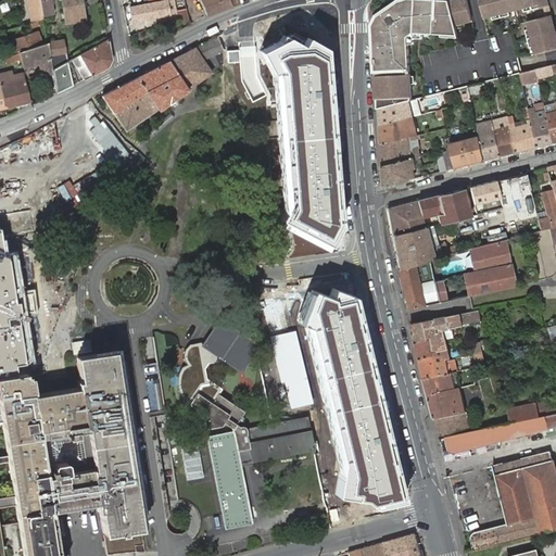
[(50,0),(38,0),(40,5),(41,15),(52,13),(50,0)]
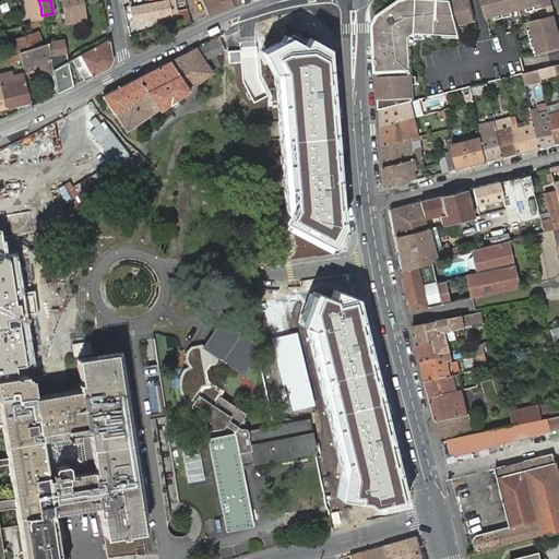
[(60,0),(66,23),(84,19),(80,0),(60,0)]
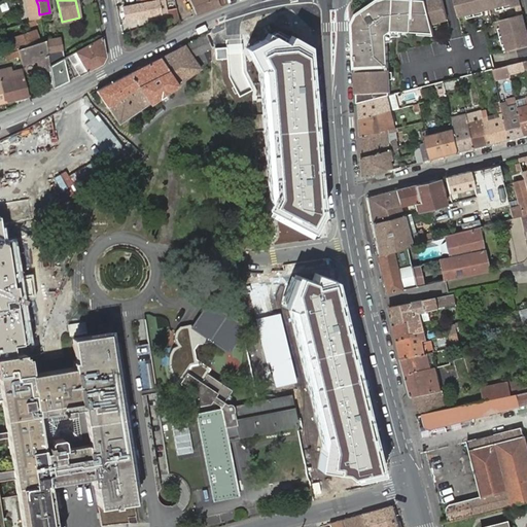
[(159,0),(123,6),(125,20),(161,14),(159,0)]
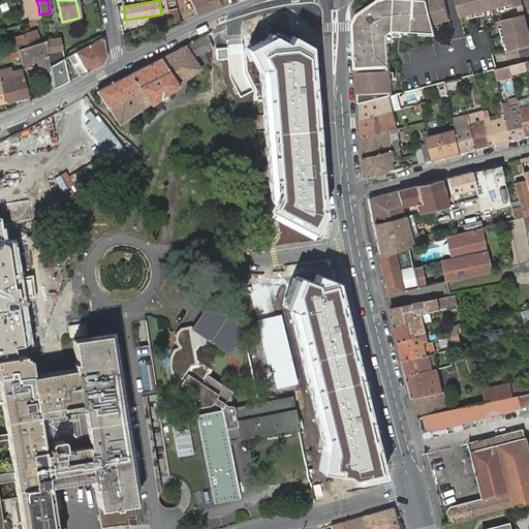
[(187,0),(194,17),(219,7),(216,0),(187,0)]
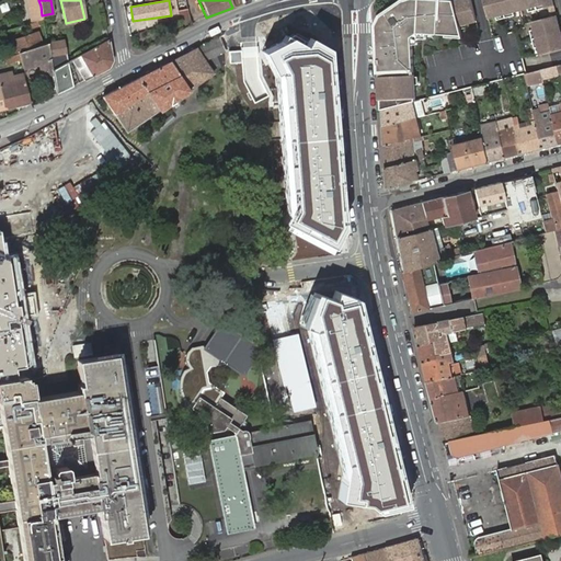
[(477,20),(472,0),(413,0),(407,1),(405,0),(404,0),(382,14),(384,16),(380,23),(378,23),(379,48),(381,48),(381,56),(379,56),(379,64),(382,64),(382,72),(380,72),(380,88),(384,87),(384,101),(381,101),(382,111),(415,102),(415,86),(413,86),(412,77),(414,77),(413,38),(420,32),(449,34),(449,32),(462,32),(461,27),(470,25),(469,22),(477,20)]
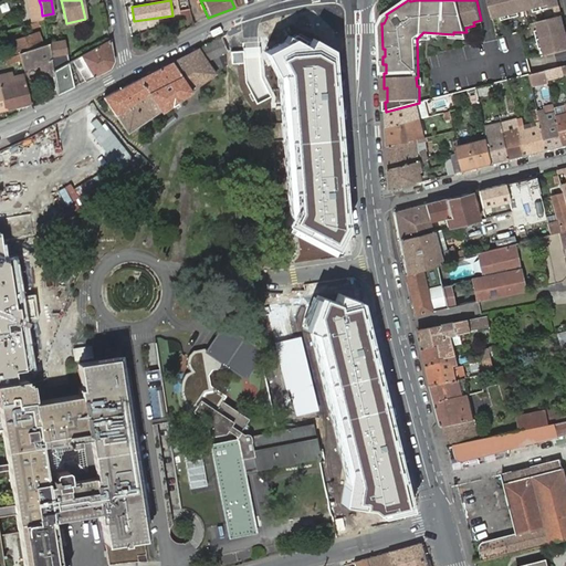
[(553,7),(559,6),(557,0),(489,0),(493,17),(501,14),(502,19),(521,14),(519,10),(535,7),(536,11),(553,7)]
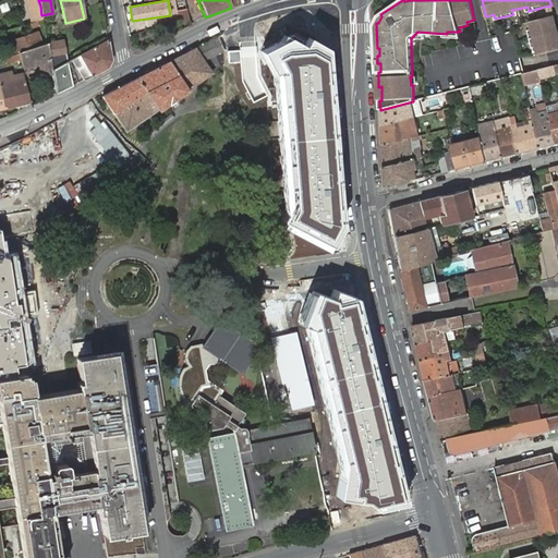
[(31,23),(43,19),(41,15),(40,5),(28,9),(31,23)]
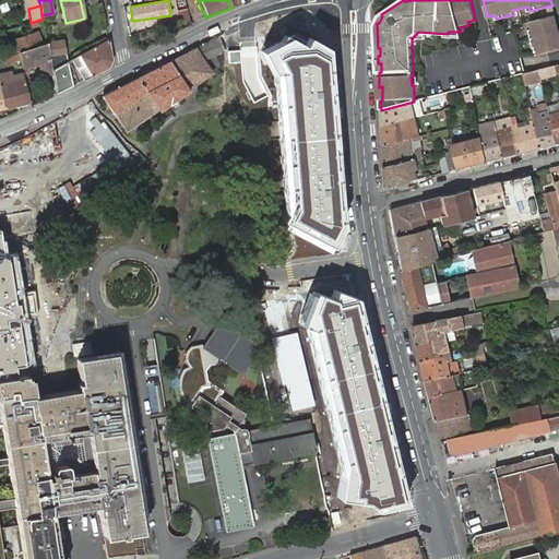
[(189,16),(187,9),(177,14),(179,20),(180,22),(189,16)]
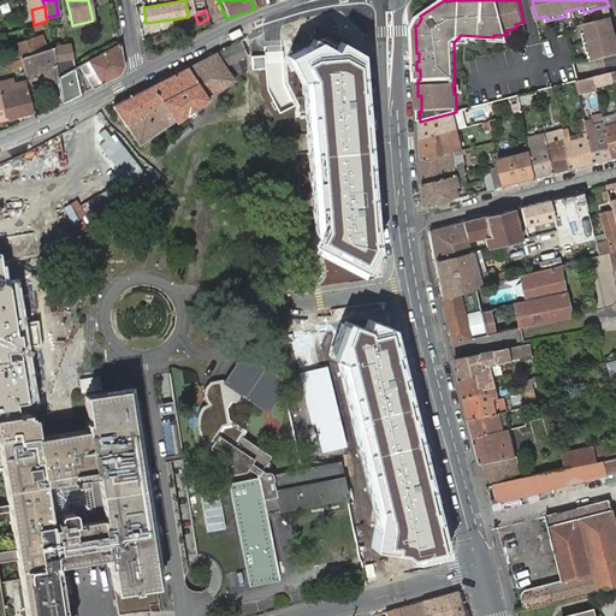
[(593,60),(615,54),(615,39),(611,18),(604,19),(584,24),(586,33),(581,34),(586,53),(591,52),(593,60)]
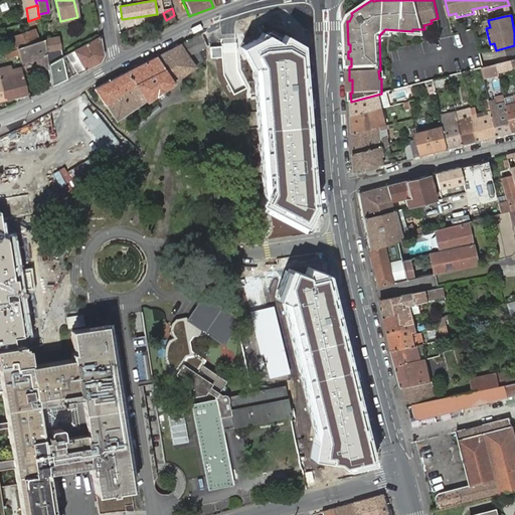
[(12,30),(40,21),(39,17),(28,21),(11,26),(12,30)]
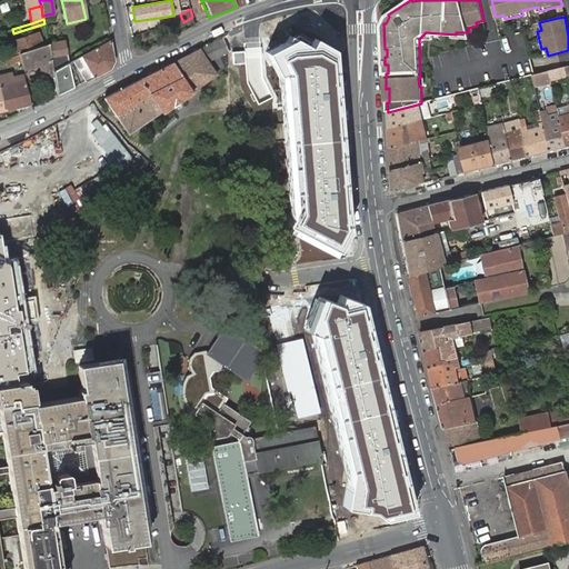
[(11,40),(15,55),(20,53),(41,46),(38,32),(11,40)]
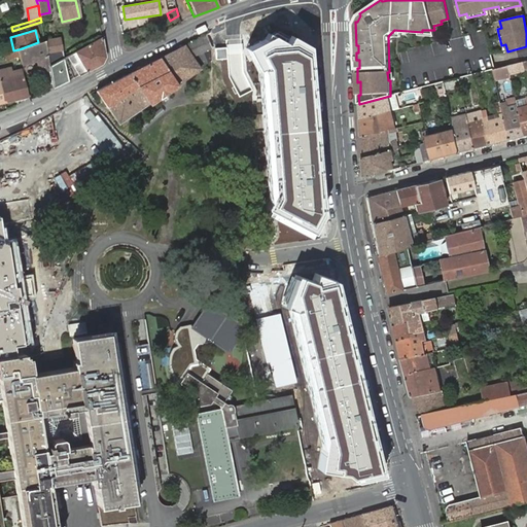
[(274,194),(267,208),(312,232),(323,215),(308,44),(290,34),(285,42),(272,33),(245,47),(256,68),(274,194)]
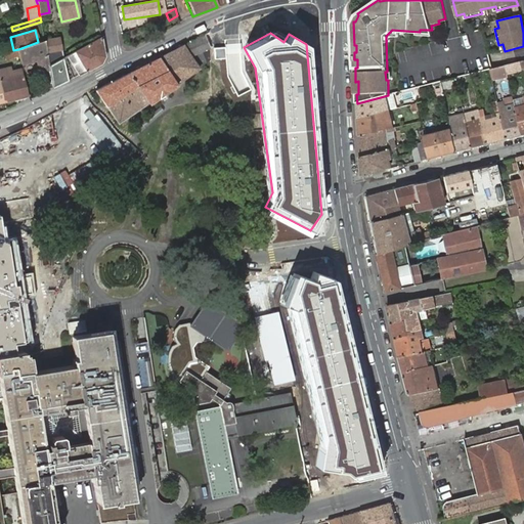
[(182,45),(189,56),(210,47),(204,34),(182,45)]
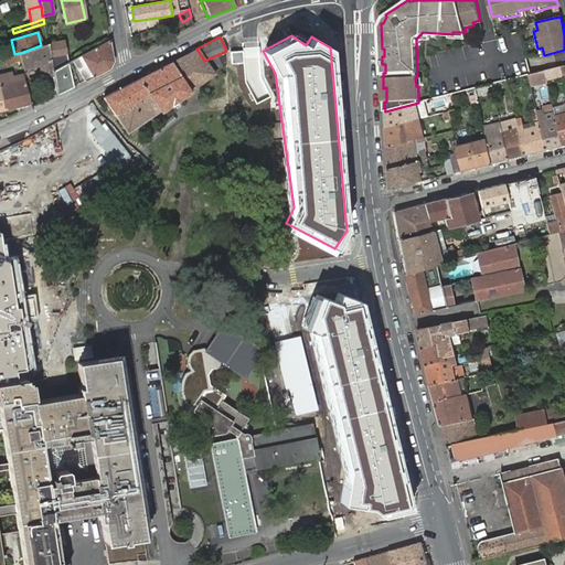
[(70,60),(71,62),(74,60),(85,81),(110,67),(113,60),(109,38),(70,60)]
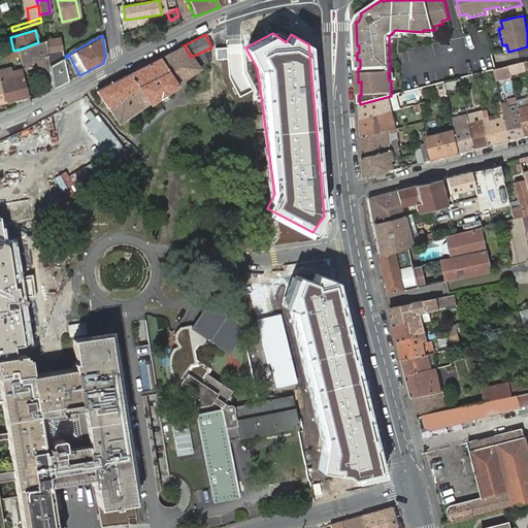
[(57,38),(44,40),(46,52),(59,50),(57,38)]
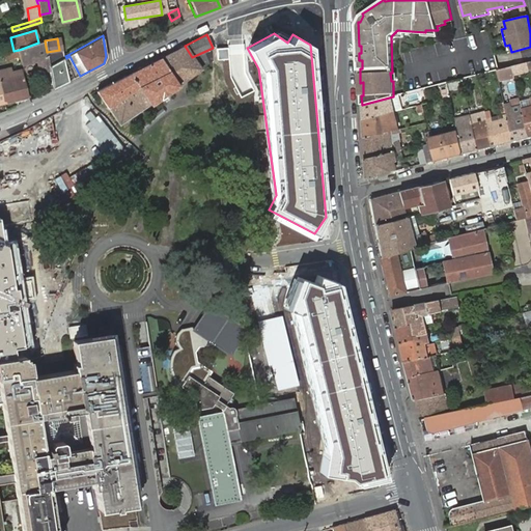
[(45,85),(53,82),(50,65),(47,52),(45,40),(38,43),(19,50),(20,54),(21,60),(37,55),(38,59),(40,72),(43,71),(45,85)]
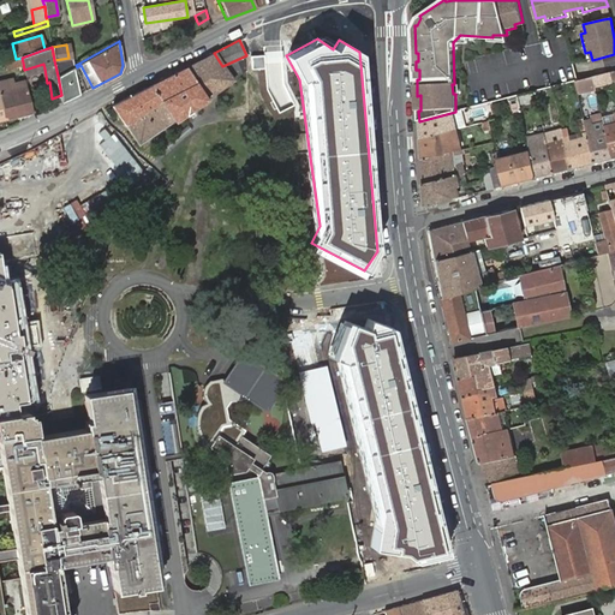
[(511,66),(527,60),(524,49),(507,55),(511,66)]
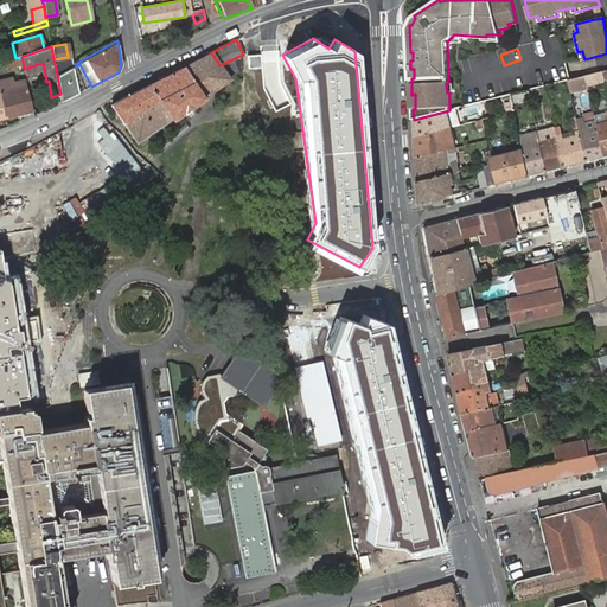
[(211,52),(109,104),(136,142),(229,78),(219,65),(211,52)]
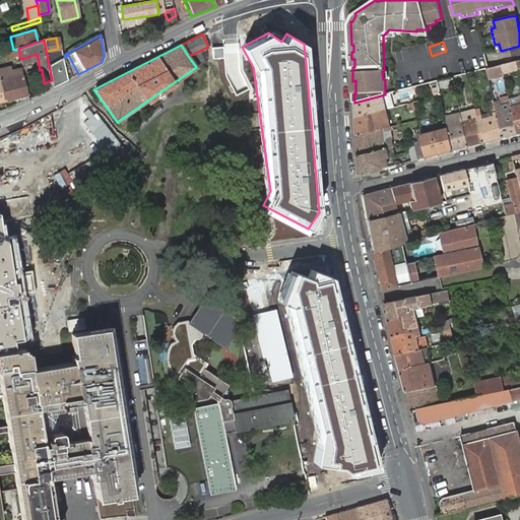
[(6,58),(19,53),(18,49),(13,50),(5,53),(6,58)]
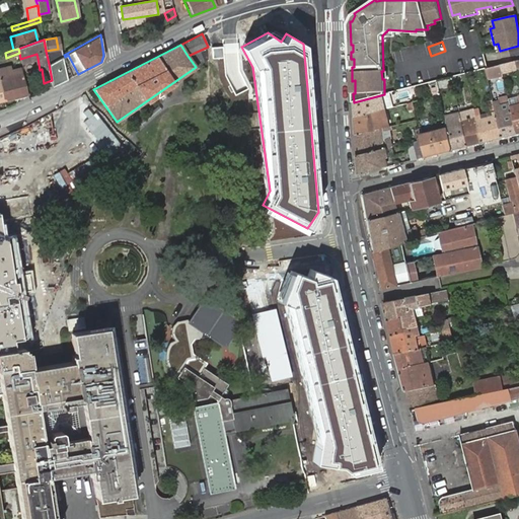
[(46,51),(49,64),(60,58),(58,49),(46,51)]
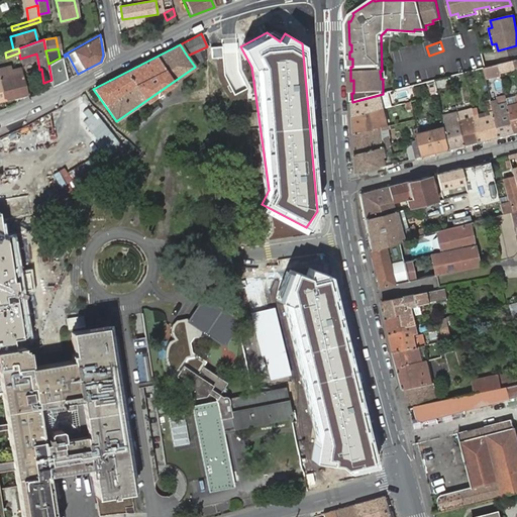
[(53,85),(67,79),(62,58),(65,57),(64,55),(60,58),(48,64),(52,80),(53,85)]
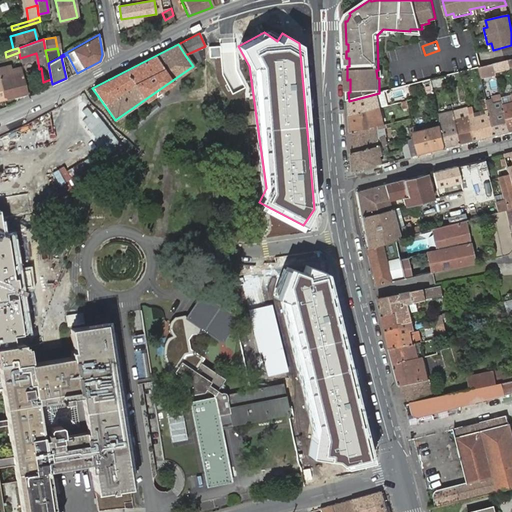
[(509,61),(495,64),(497,74),(511,70),(509,61)]
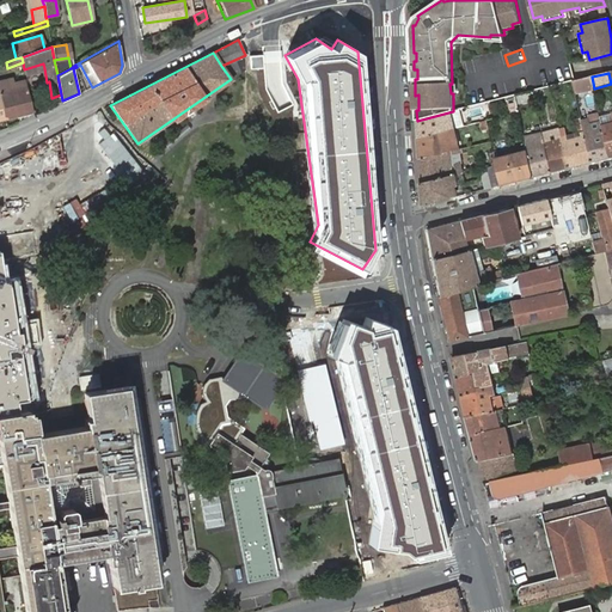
[(0,98),(5,118),(30,112),(24,83),(19,84),(19,80),(14,81),(13,77),(0,80),(0,98)]
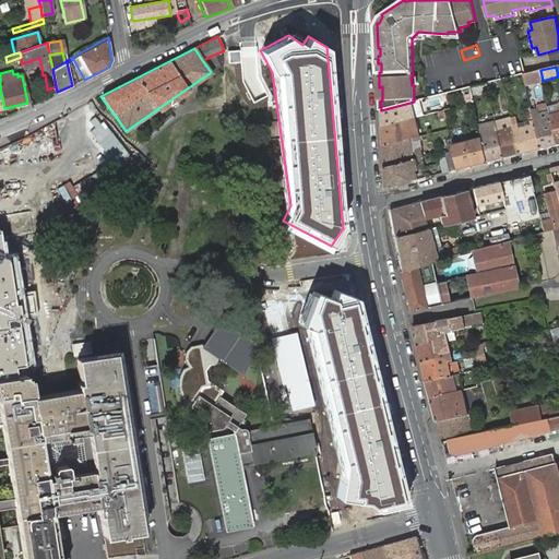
[(524,74),(526,85),(543,81),(540,70),(524,74)]
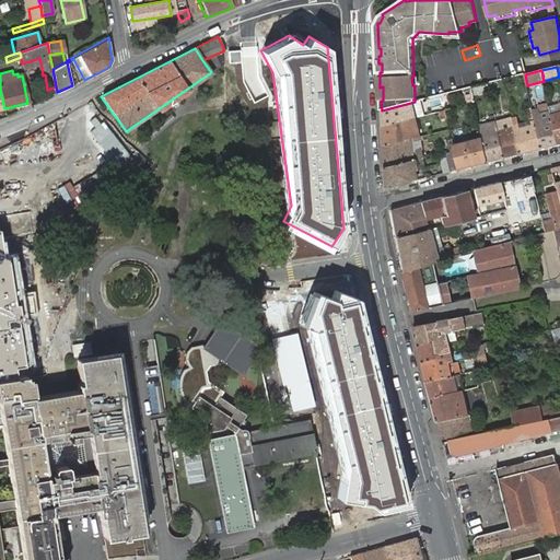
[(489,83),(474,86),(476,96),(491,93),(489,83)]
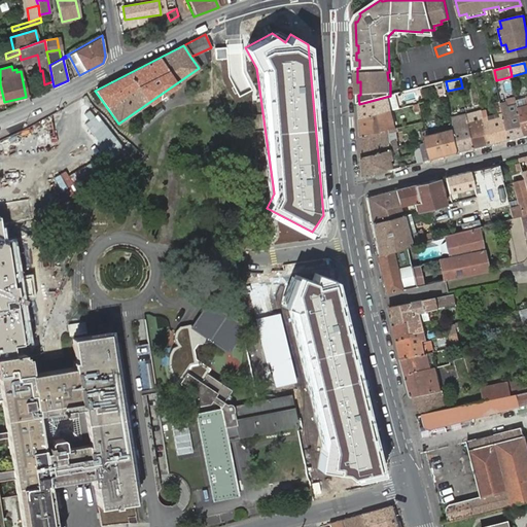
[(390,96),(359,104),(360,119),(394,111),(401,109),(397,94),(390,96)]
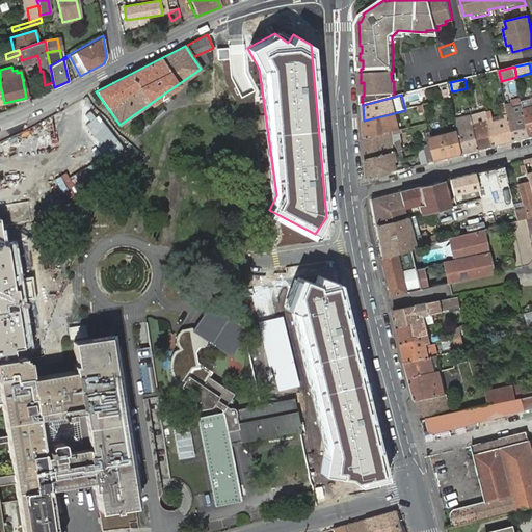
[(522,99),(513,101),(513,104),(507,105),(509,114),(515,141),(531,138),(524,109),(523,102),(522,99)]
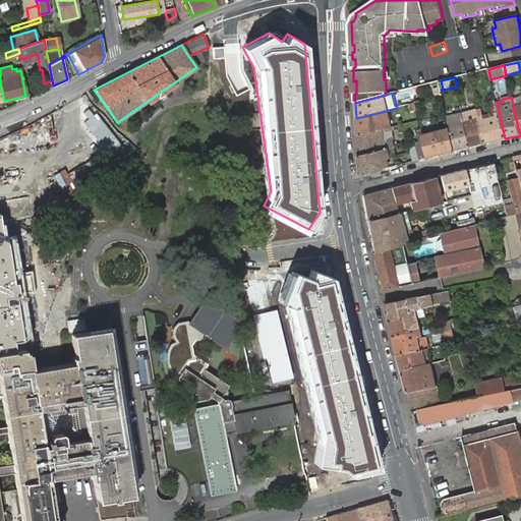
[(520,97),(512,100),(513,107),(520,104),(520,97)]
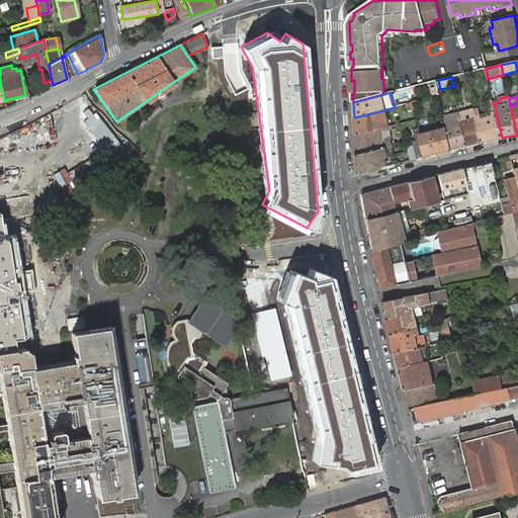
[(494,102),(493,99),(487,101),(490,112),(496,111),(494,102)]
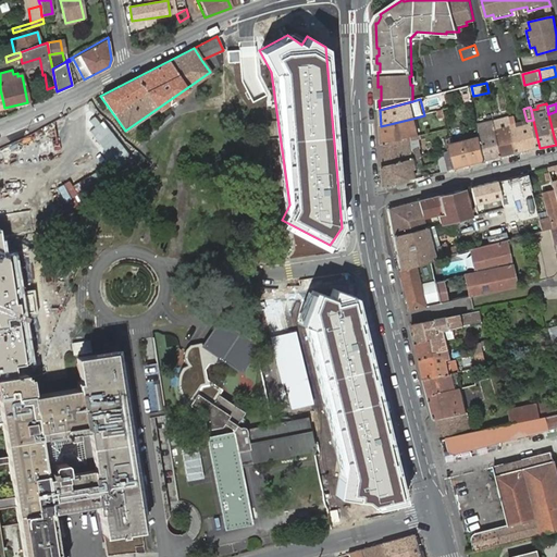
[(533,120),(527,121),(528,125),(517,128),(516,124),(514,116),(510,118),(511,121),(512,125),(519,153),(540,148),(533,120)]
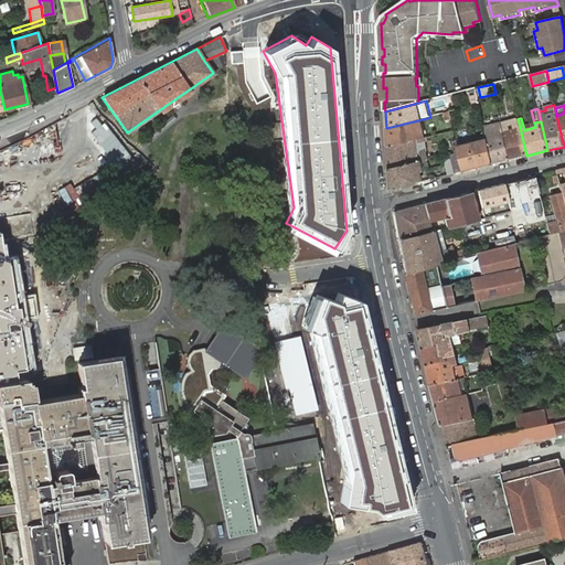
[(386,128),(388,148),(427,138),(423,119),(386,128)]
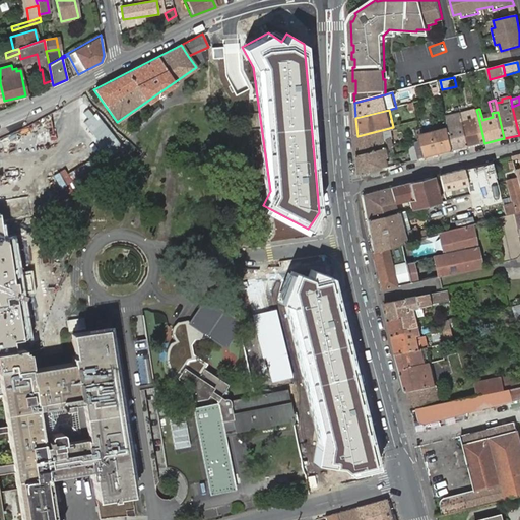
[(461,112),(447,116),(449,122),(462,119),(461,112)]
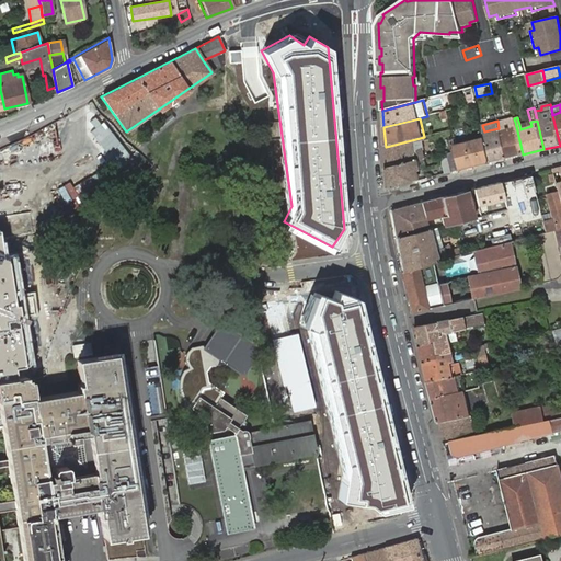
[(501,129),(508,159),(523,155),(516,126),(501,129)]
